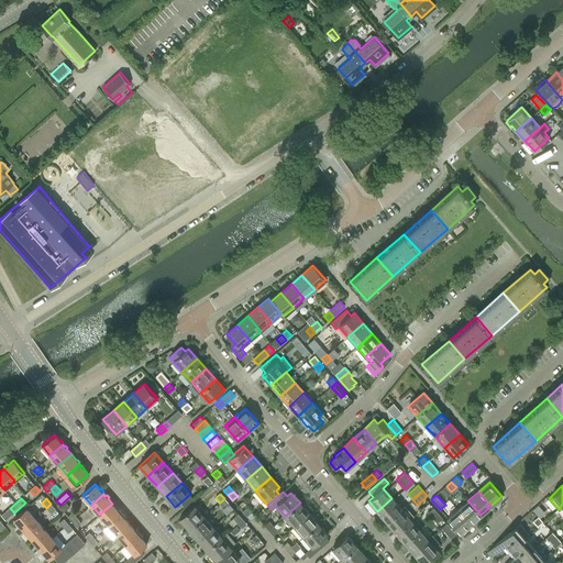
[(224,507),(229,504),(224,498),(220,503),(224,507)]
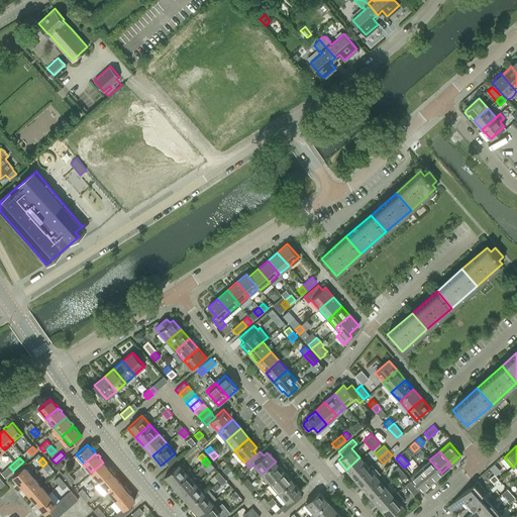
[(354,479),(368,467),(359,457),(346,470),(354,479)]
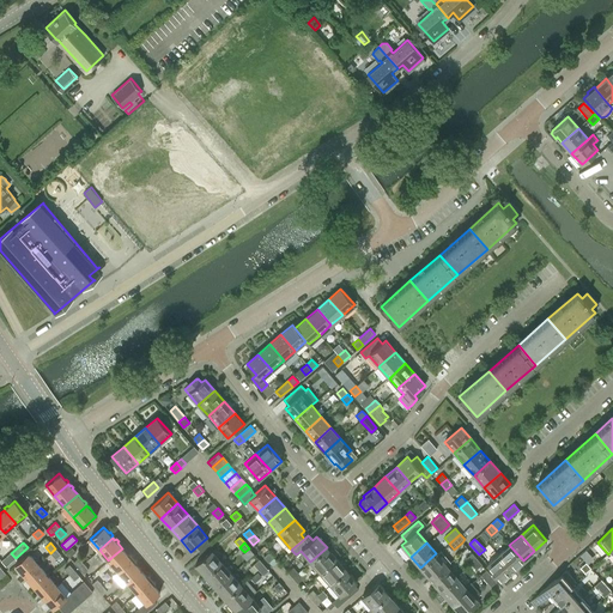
[(513,570),(523,560),(509,545),(498,554),(513,570)]
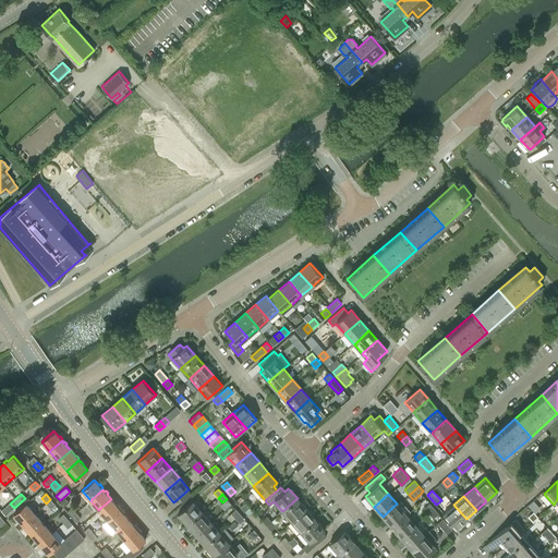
[(63,507),(69,502),(65,498),(60,502),(63,507)]
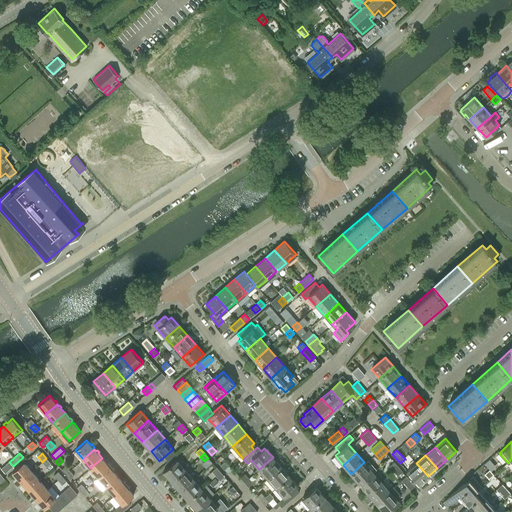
[(267,479),(281,467),(273,457),(259,469),(267,479)]
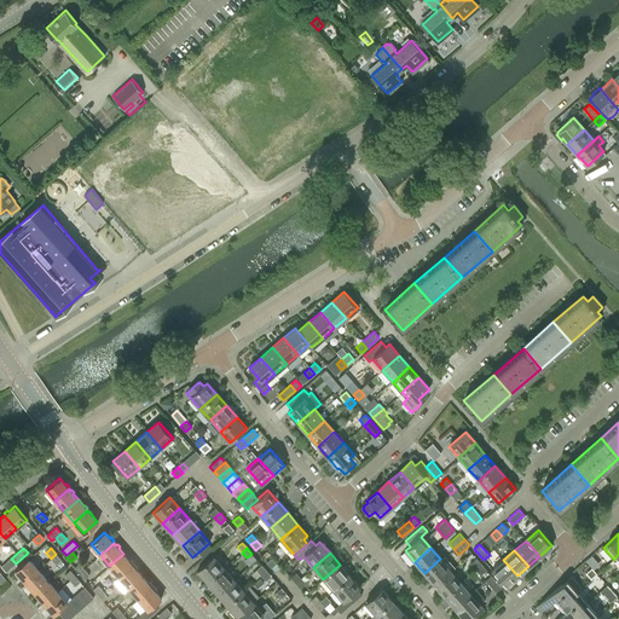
[(62,560),(61,559),(56,554),(51,559),(57,563),(62,560)]
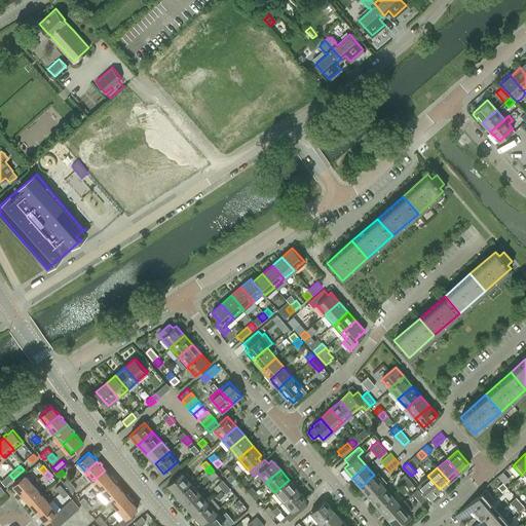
[(105,471),(92,481),(101,490),(113,480),(112,479),(113,478),(111,475),(110,476),(105,471)]
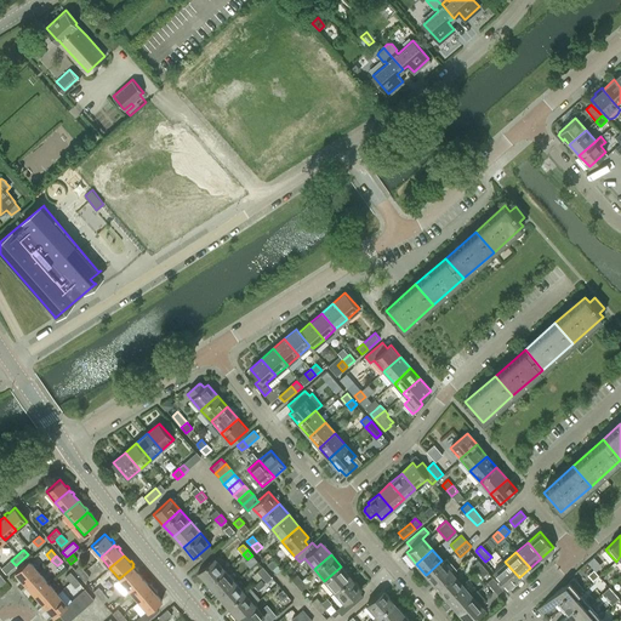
[(208,584),(226,569),(215,557),(198,573),(208,584)]
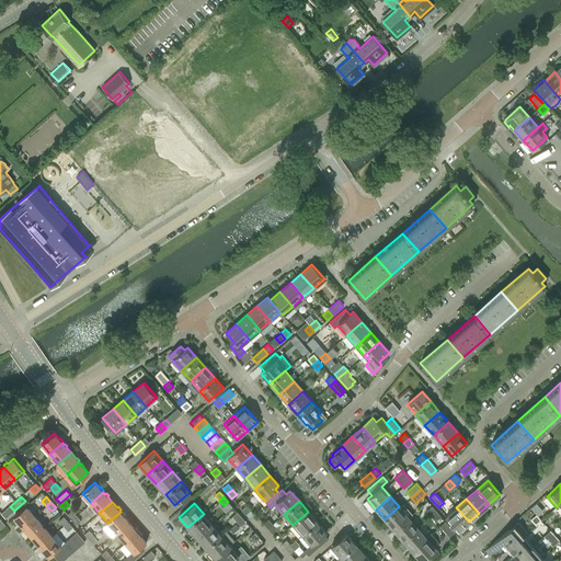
[(26,506),(14,516),(19,523),(18,523),(21,526),(22,525),(23,526),(35,516),(26,506)]
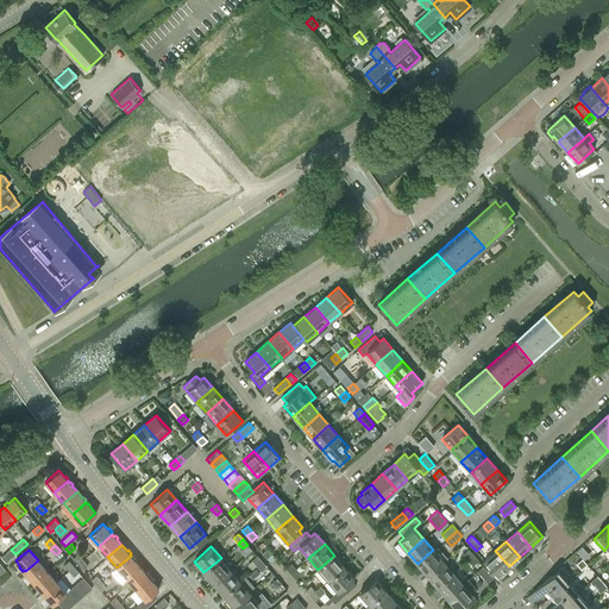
[(272,554),(268,550),(262,554),(267,559),(268,558),(271,562),(276,558),(272,554)]
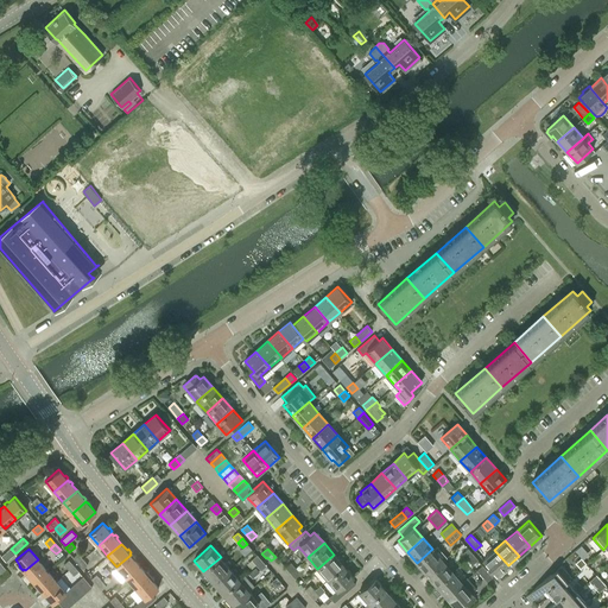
[(426,574),(443,561),(432,549),(417,563),(426,574)]
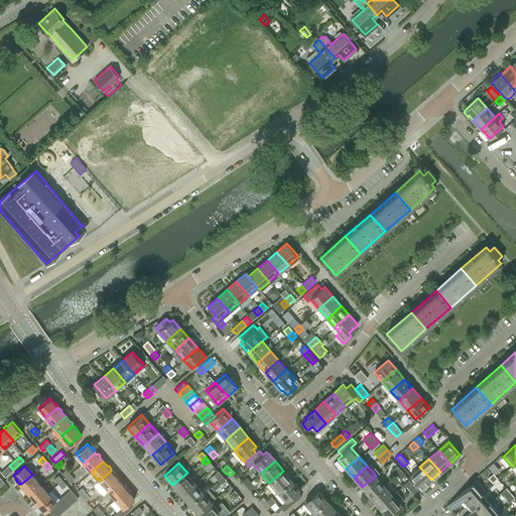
[(396,474),(401,470),(397,466),(392,470),(396,474)]
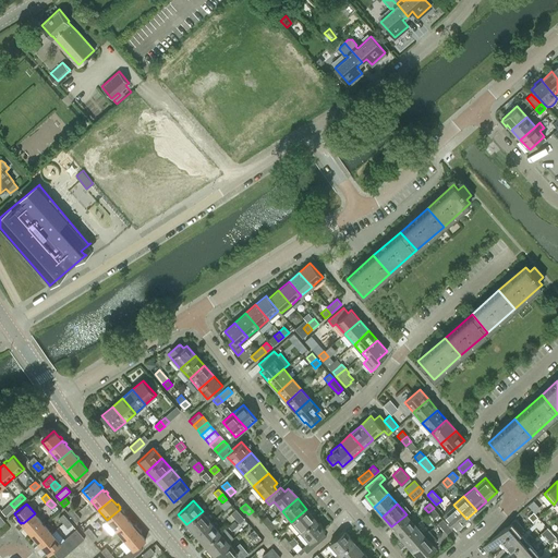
[(456,528),(466,519),(453,505),(444,513),(456,528)]
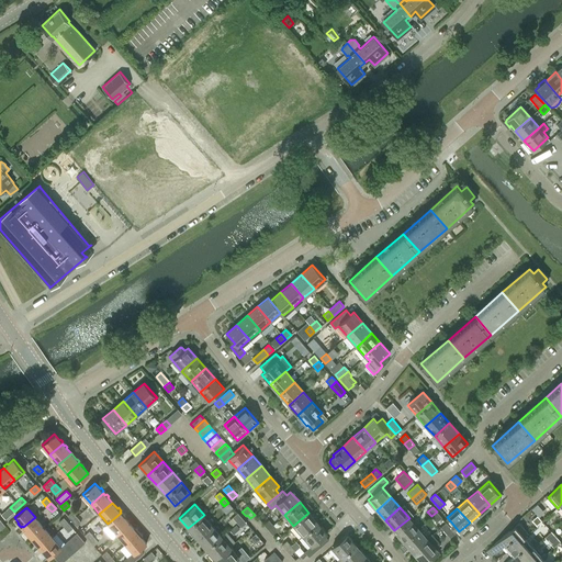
[(71,520),(77,516),(72,512),(67,515),(71,520)]
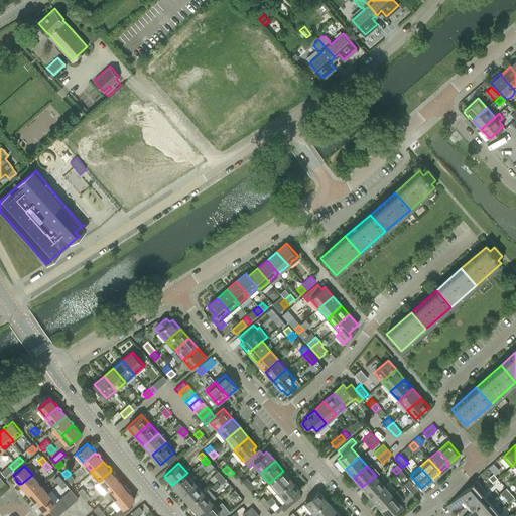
[(400,480),(405,475),(401,470),(396,474),(400,480)]
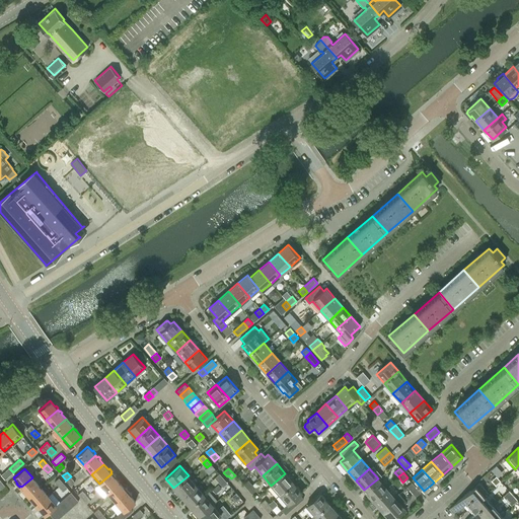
[(112,473),(99,484),(107,493),(119,483),(115,477),(116,476),(114,473),(113,474),(112,473)]
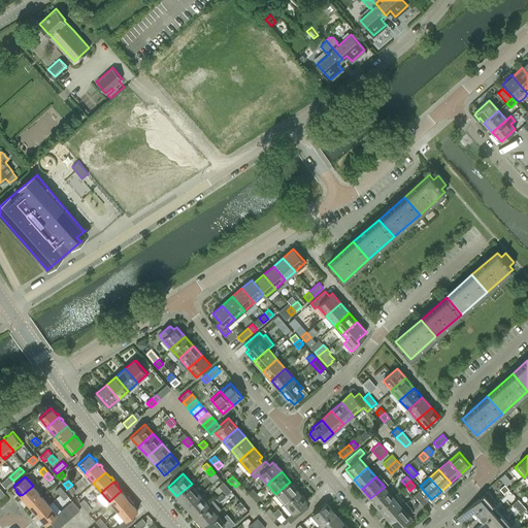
[(284,503),(298,491),(290,482),(275,494),(284,503)]
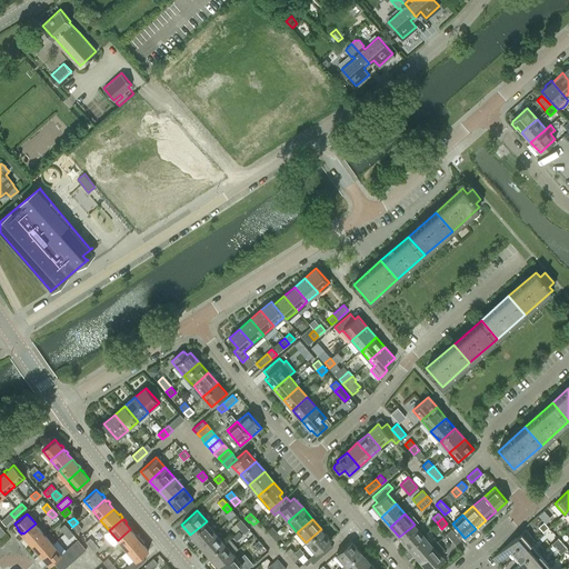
[(240,529),(245,525),(241,520),(236,523),(240,529)]
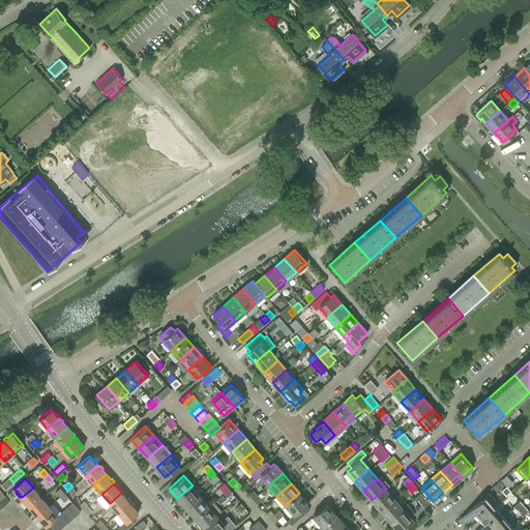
[(186,508),(201,496),(193,486),(177,498),(186,508)]
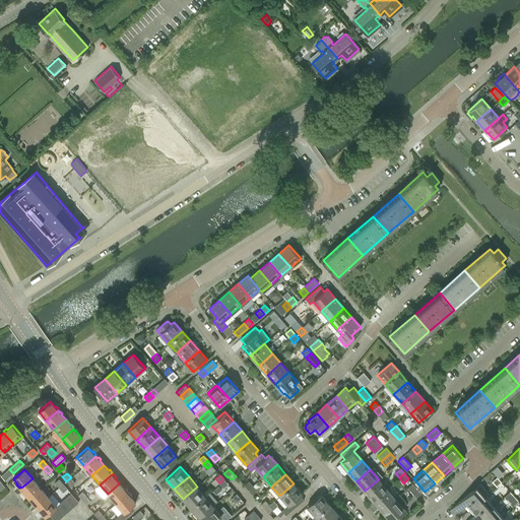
[(70,486),(75,482),(71,477),(66,481),(70,486)]
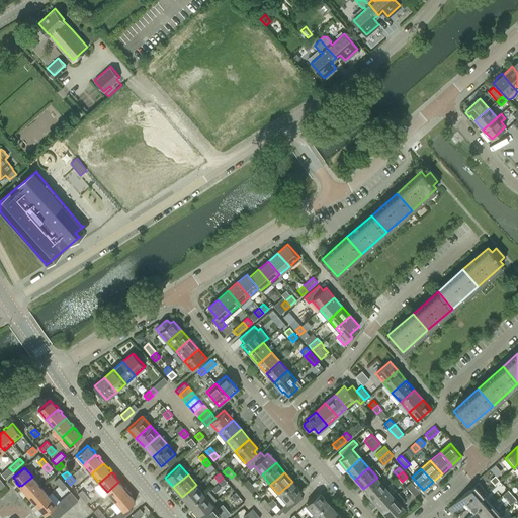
[(32,477),(21,486),(22,488),(21,489),(23,491),(24,490),(29,496),(40,486),(32,477)]
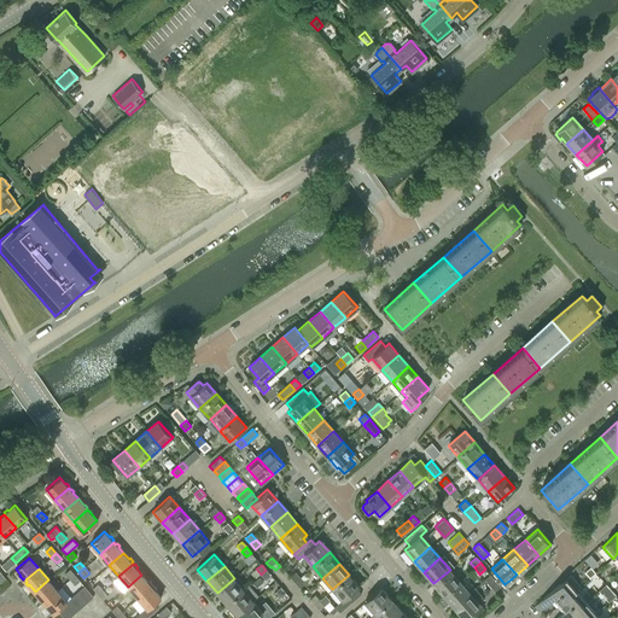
[(70,579),(75,575),(70,569),(65,573),(70,579)]
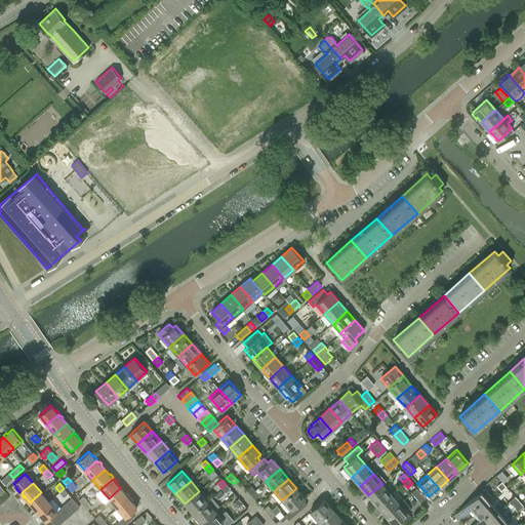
[(376,505),(391,493),(382,484),(368,495),(376,505)]
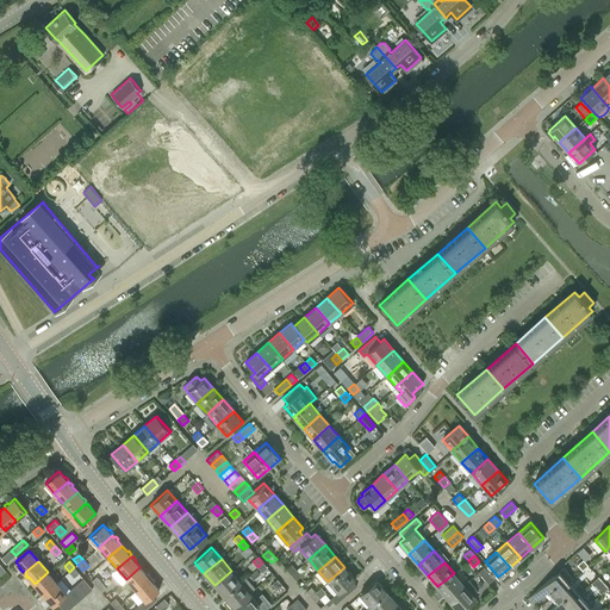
[(291,574),(297,570),(292,565),(286,570),(291,574)]
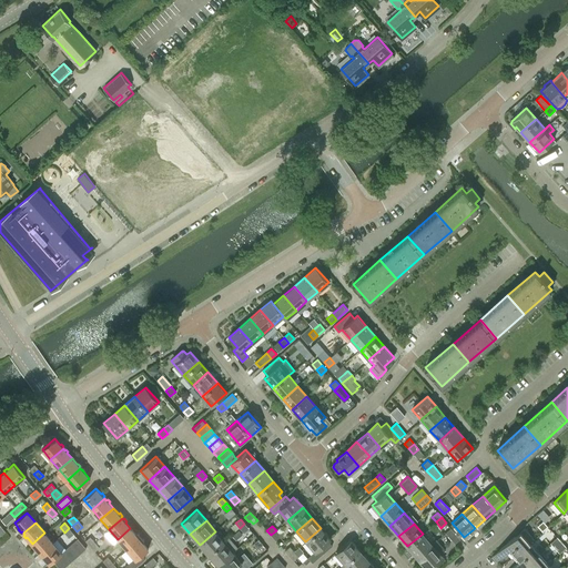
[(454,543),(459,538),(450,527),(445,533),(454,543)]
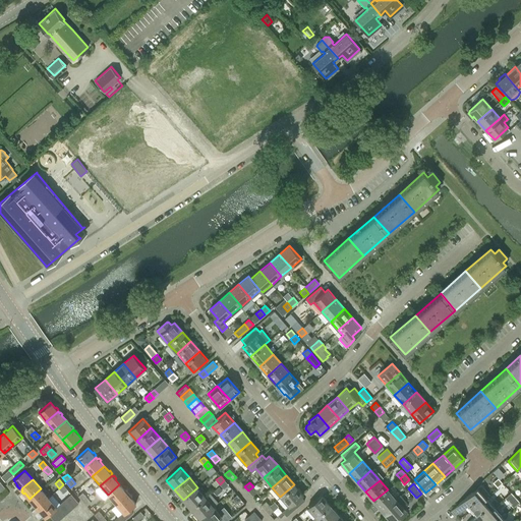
[(67,489),(63,484),(59,488),(63,494),(67,489)]
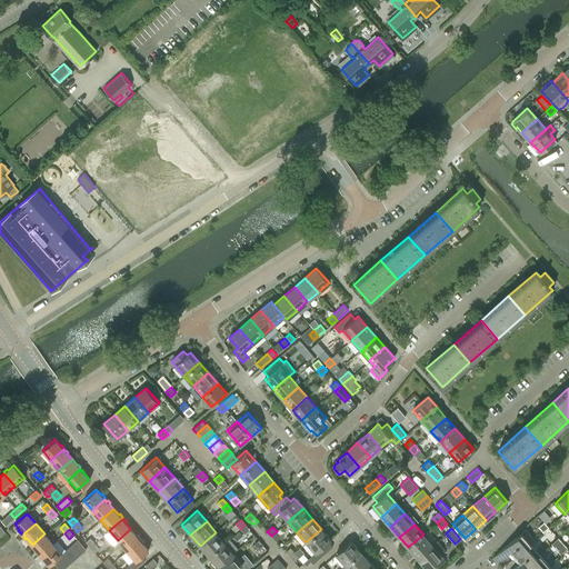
[(130,529),(118,540),(127,550),(139,539),(139,538),(140,537),(137,533),(136,535),(130,529)]
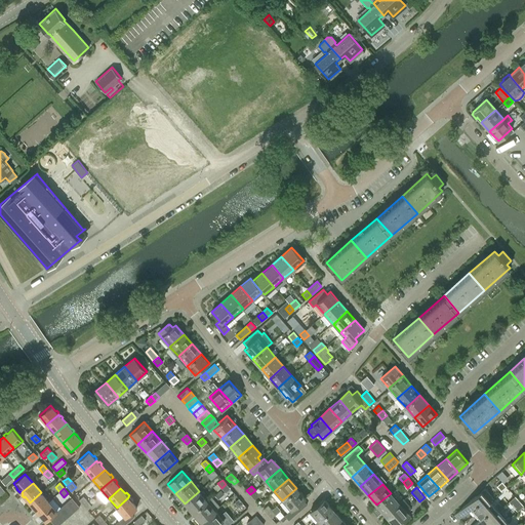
[(303,499),(305,498),(296,488),(282,500),(290,510),(293,508),(303,499)]
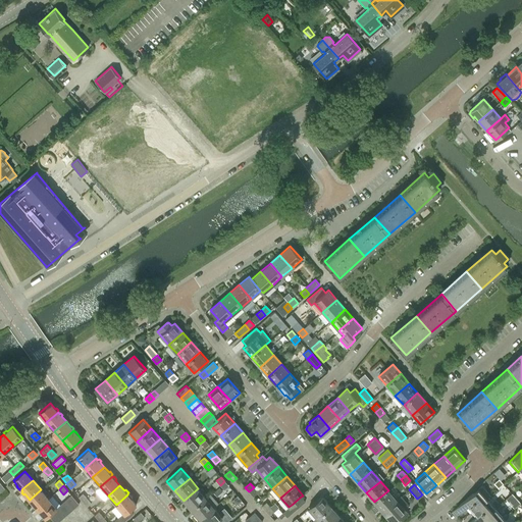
[(479,488),(453,512),(457,516),(469,505),(473,510),(490,496),(489,493),(482,485),(479,488)]
